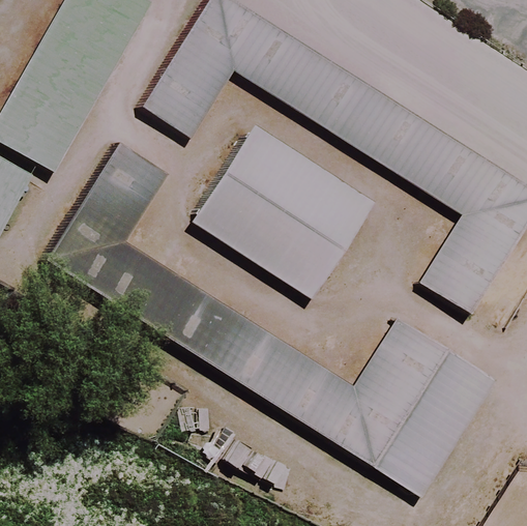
[(152,5),(143,0),(63,0),(0,111),(0,143),(55,174),(152,5)]
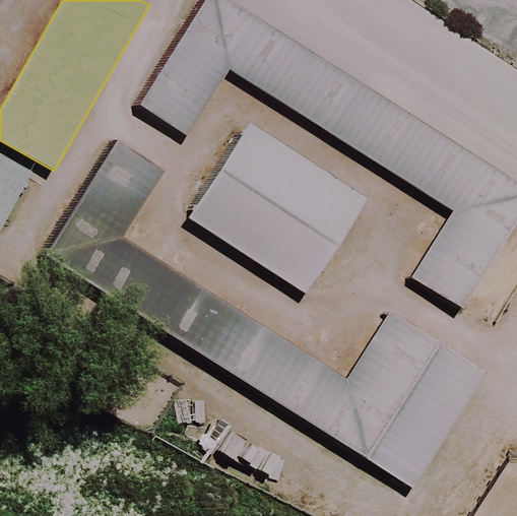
[(516,181),(228,0),(205,0),(139,106),(185,134),(228,67),(454,209),(410,279),(459,310),(516,218),(516,181)]
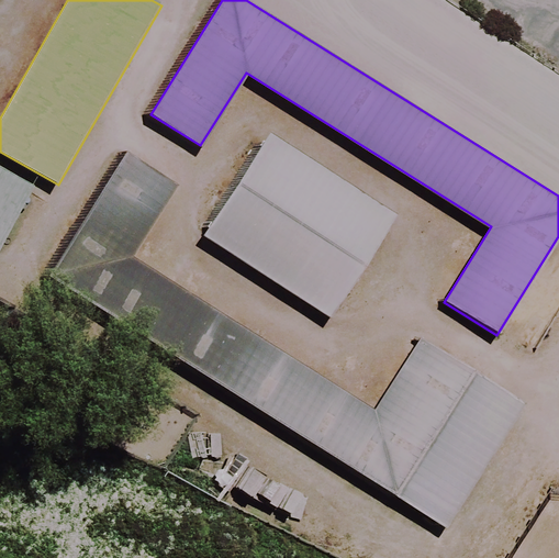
[(398,215),(270,133),(203,236),(332,319),(398,215)]
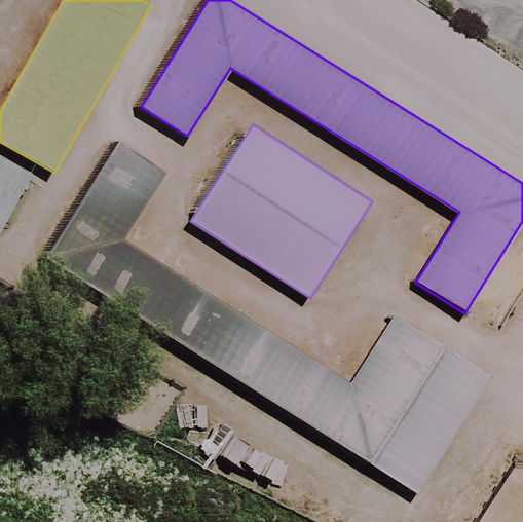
[(166,172),(118,141),(44,257),(416,492),(490,376),(393,314),(349,381),(123,238),(166,172)]
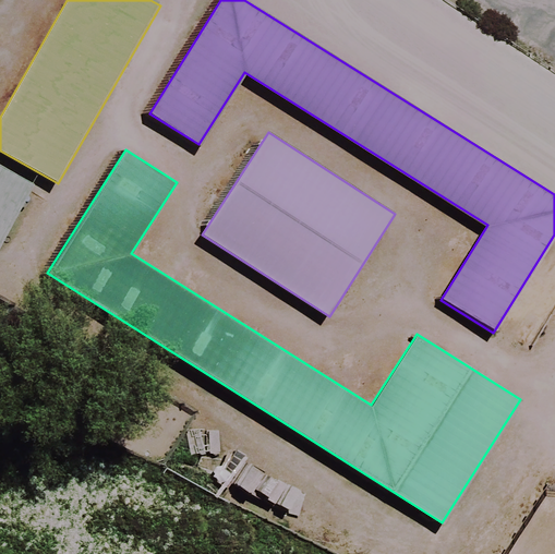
[(0,166),(0,241),(32,184),(0,166)]
